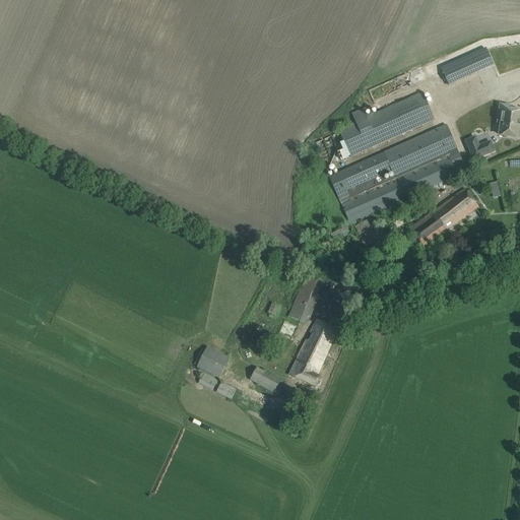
[(442,68),(449,85),(495,65),(486,49),(442,68)]
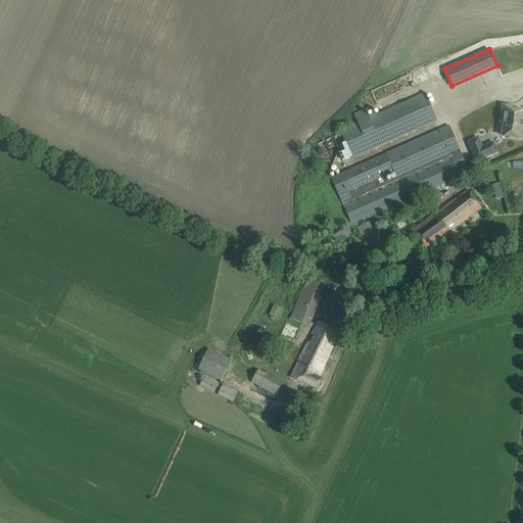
[(371,106),(352,114),(357,124),(339,131),(351,158),(381,145),(437,121),(425,94),(375,115),(371,106)]
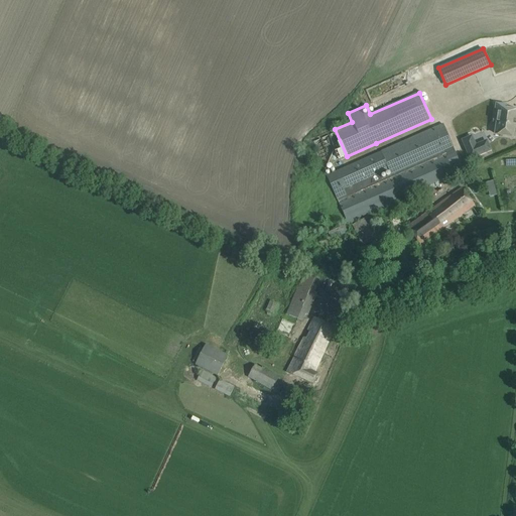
[(500,118),(497,134),(514,137),(515,120),(515,111),(505,110),(505,105),(498,104),(496,117),(500,118)]
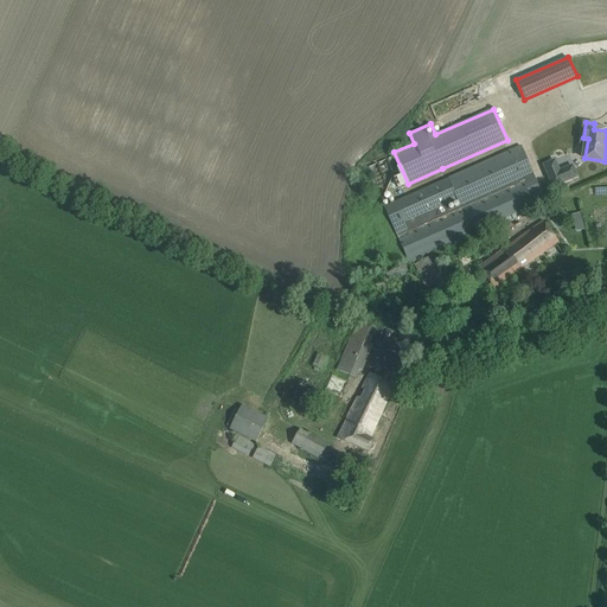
[(536,179),(522,147),(383,208),(410,264),(466,240),(465,236),(536,205),(526,184),(536,179)]
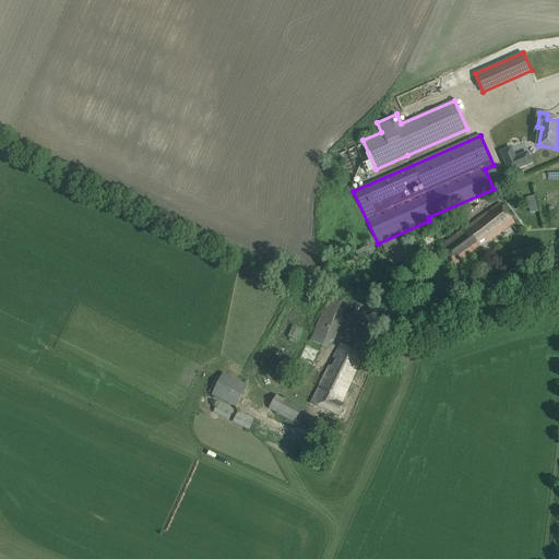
[(500,152),(509,174),(533,164),(527,152),(516,156),(512,146),(500,152)]
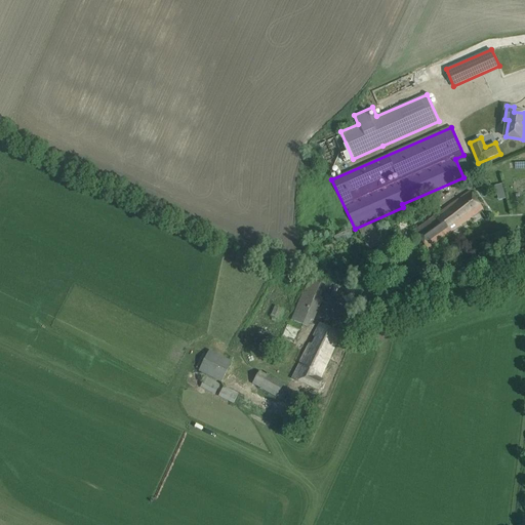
[(494,186),(497,200),(506,198),(502,184),(494,186)]
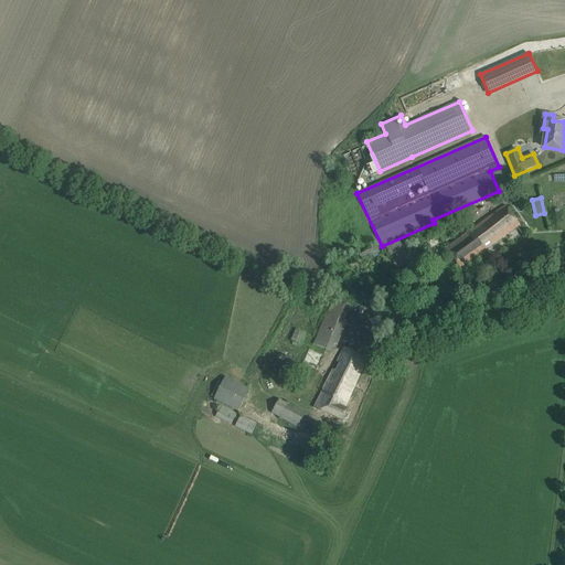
[(507,206),(472,231),(487,249),(520,225),(507,206)]
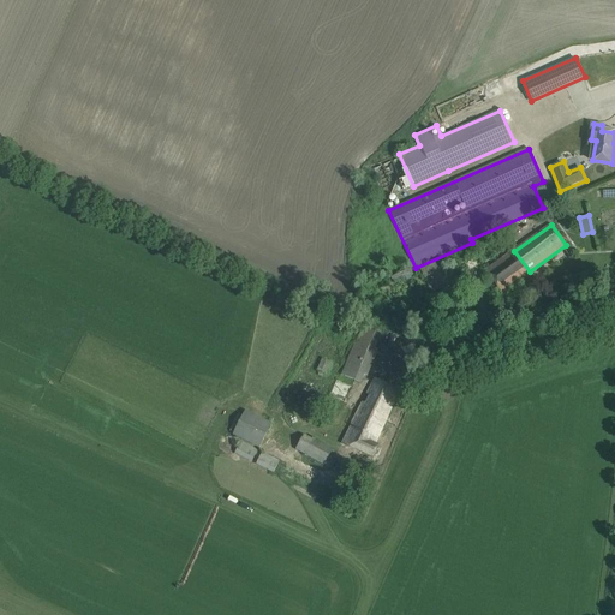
[(514,251),(485,272),(501,292),(530,272),(514,251)]
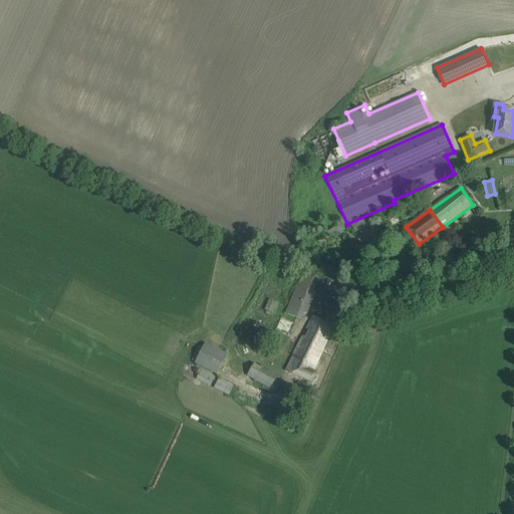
[(357,222),(375,263),(390,258),(370,216),(357,222)]
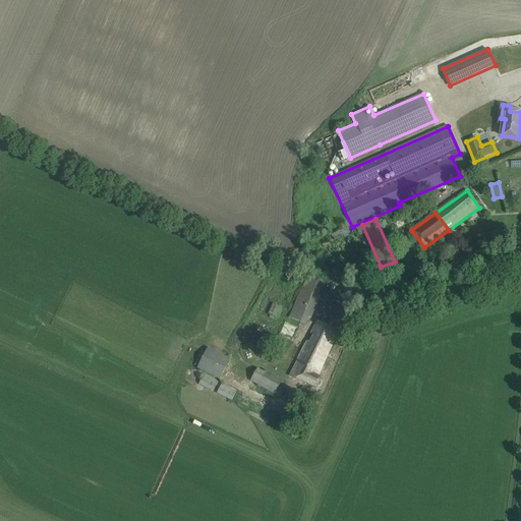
[(325,285),(305,277),(290,316),(306,323),(308,317),(310,319),(320,296),(317,295),(320,290),(322,290),(325,285)]
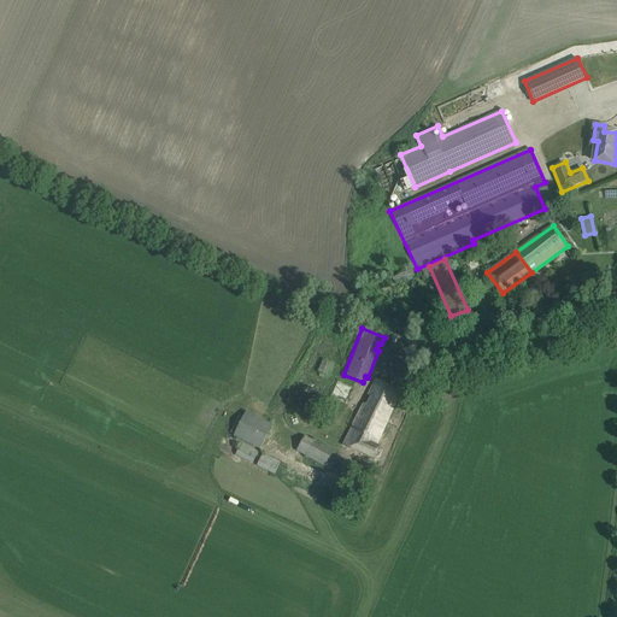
[(317,371),(328,375),(331,363),(322,359),(317,371)]
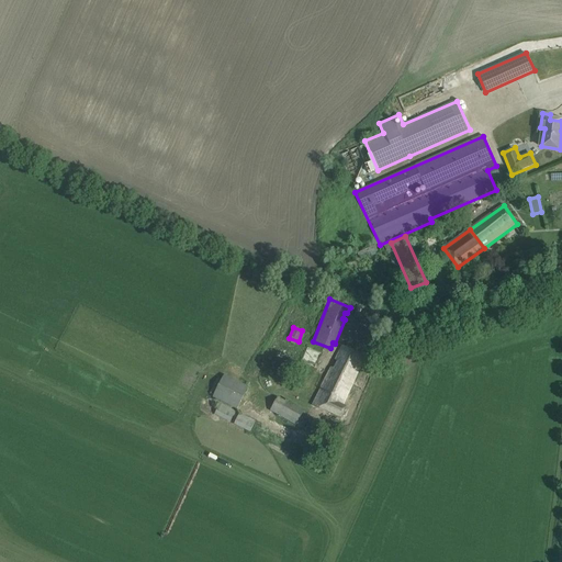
[(333,369),(315,406),(341,418),(346,408),(341,406),(363,358),(359,356),(362,348),(349,343),(346,348),(343,347),(336,360),(339,361),(336,370),(333,369)]
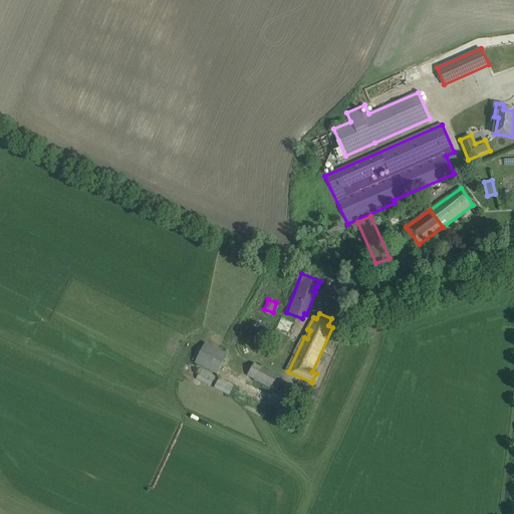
[(205,342),(195,363),(217,374),(227,353),(205,342)]
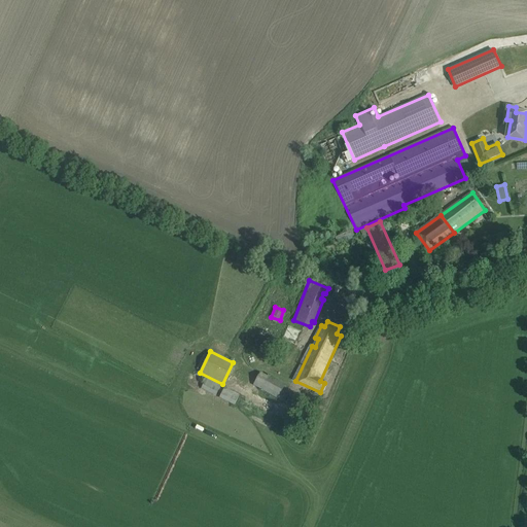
[(254,384),(283,401),(290,390),(261,373),(254,384)]
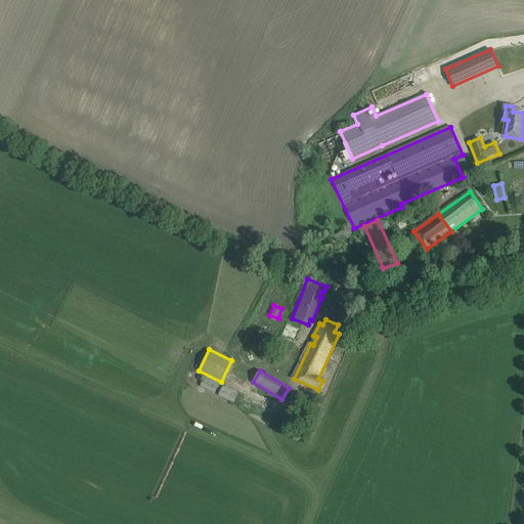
[(205,376),(200,387),(215,394),(220,383),(205,376)]
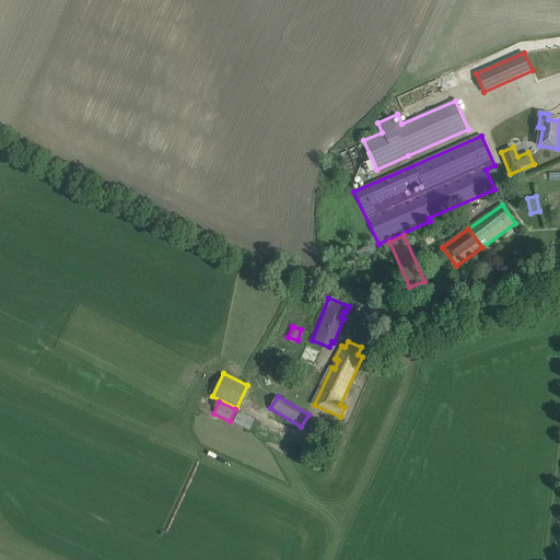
[(233,423),(248,431),(254,419),(238,411),(233,423)]
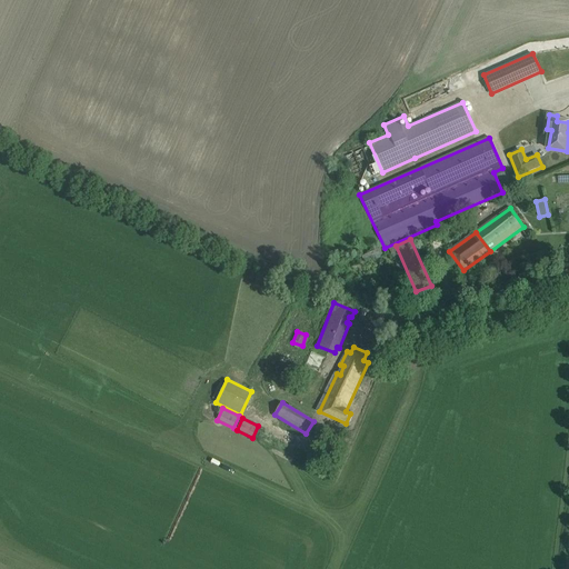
All buildings are outlined.
